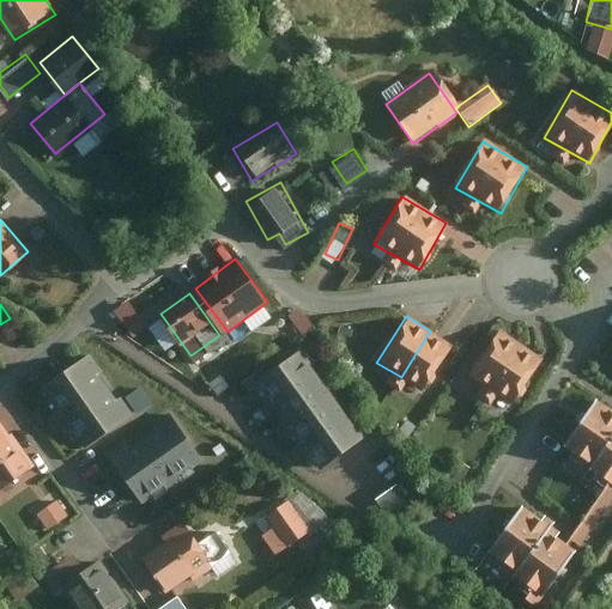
[(545,355),(500,329),(473,377),(517,402),(545,355)]
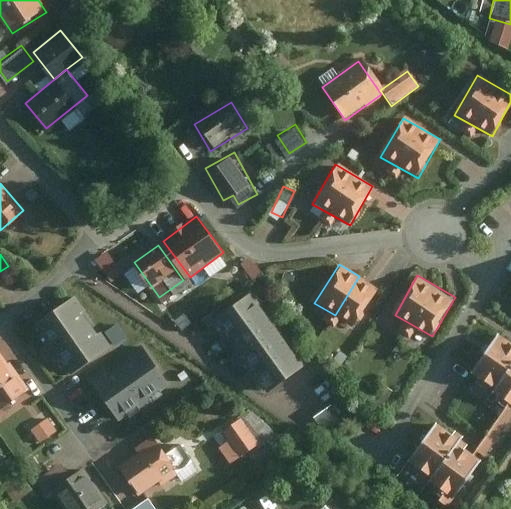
[(359,276),(335,315),(355,326),(379,288),(359,276)]
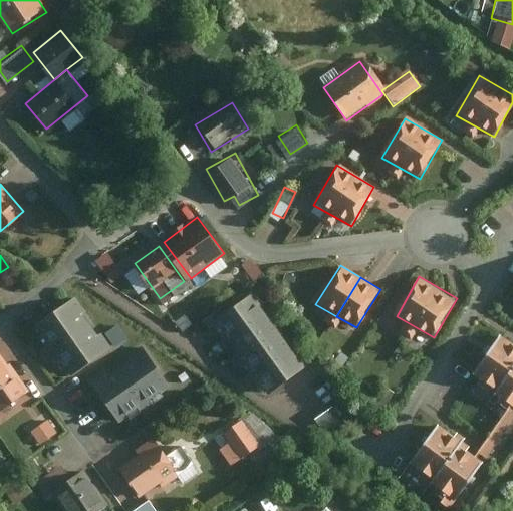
[(302,366),(250,293),(218,319),(270,390),(302,366)]
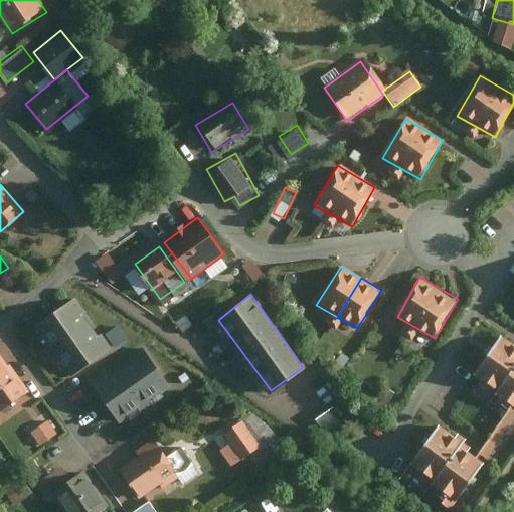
[(107,352),(74,300),(39,321),(71,373),(107,352)]
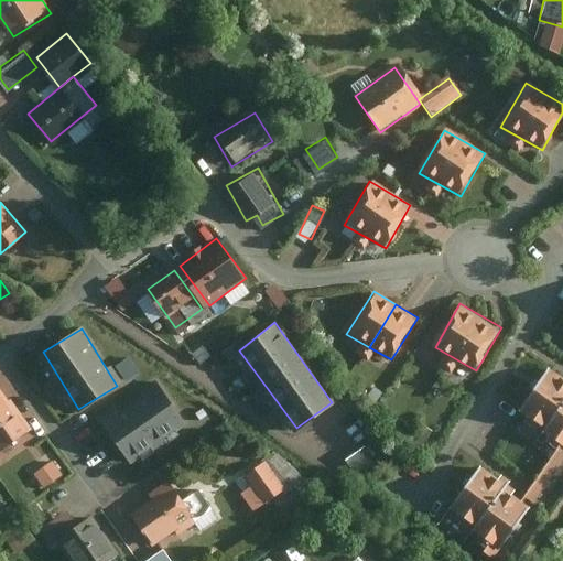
[(562,400),(562,377),(543,369),(522,414),(551,428),(562,400)]
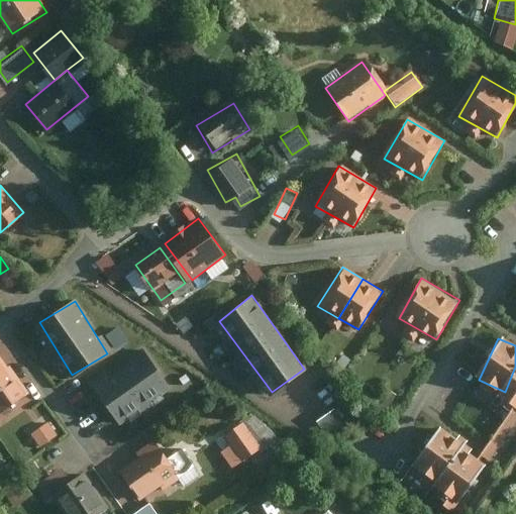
[(167,387),(141,349),(92,383),(118,420),(167,387)]
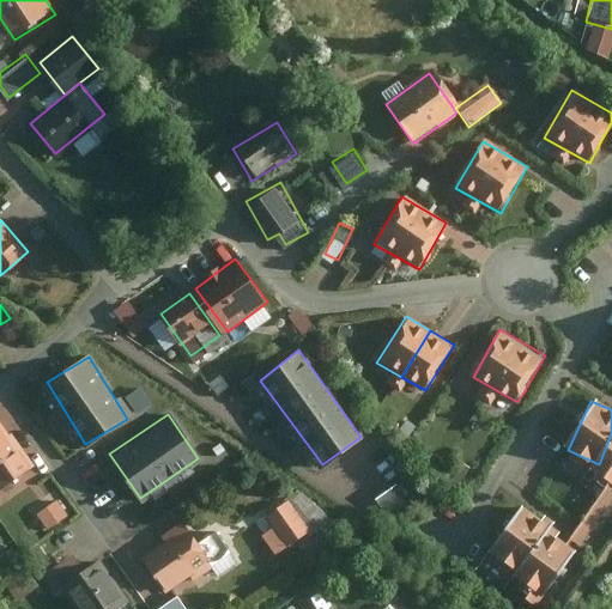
[(0,485),(31,466),(0,419),(0,485)]
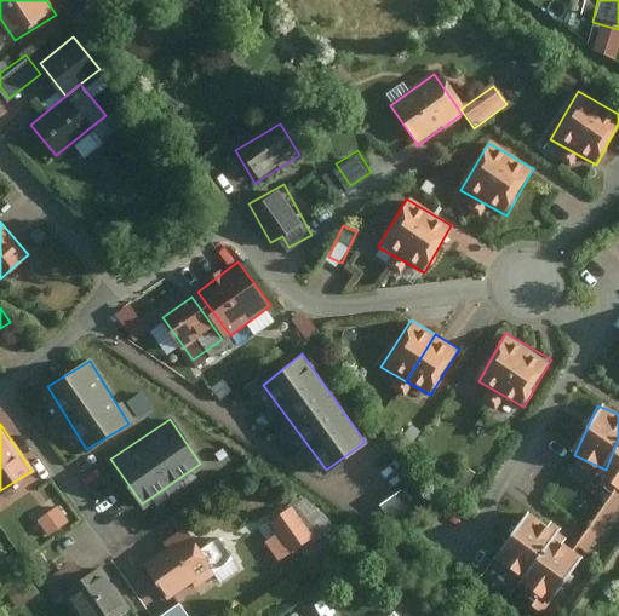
[(618,444),(603,479),(618,485),(618,444)]
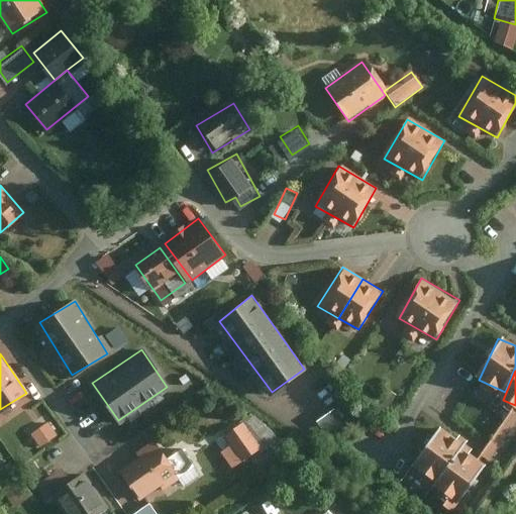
[(515,407),(514,406),(481,452),(490,459),(515,422),(515,407)]
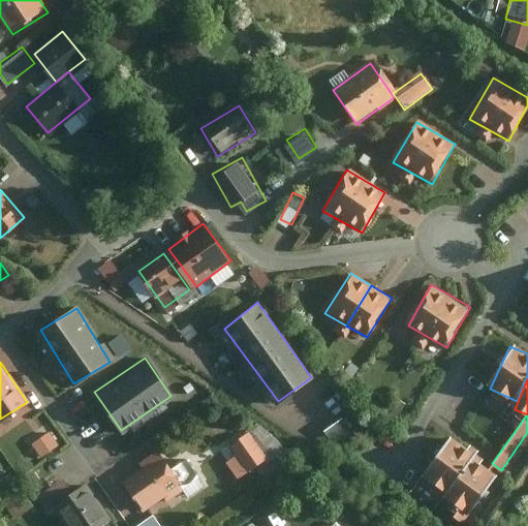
[(50,424),(38,430),(51,451),(62,444),(50,424)]
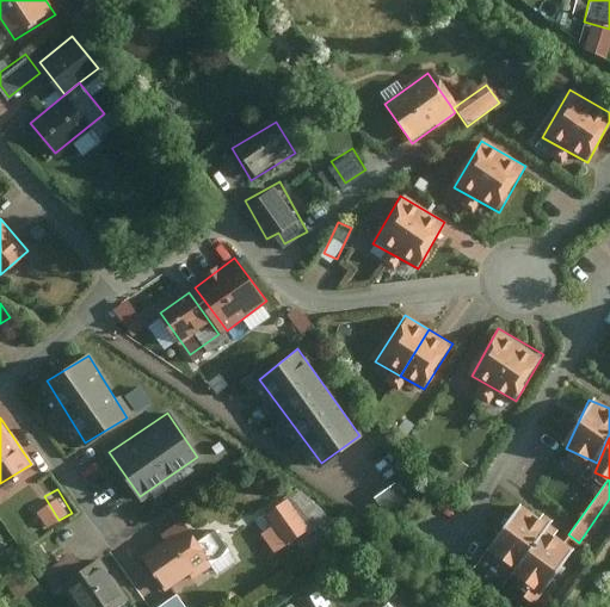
[(309,528),(285,499),(266,514),(275,525),(287,542),(289,544),(309,528)]
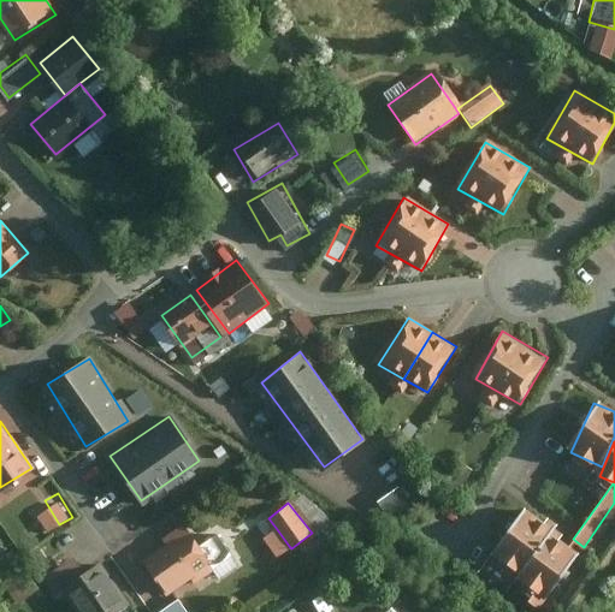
[(550,523),(519,509),(497,558),(528,572),(550,523)]
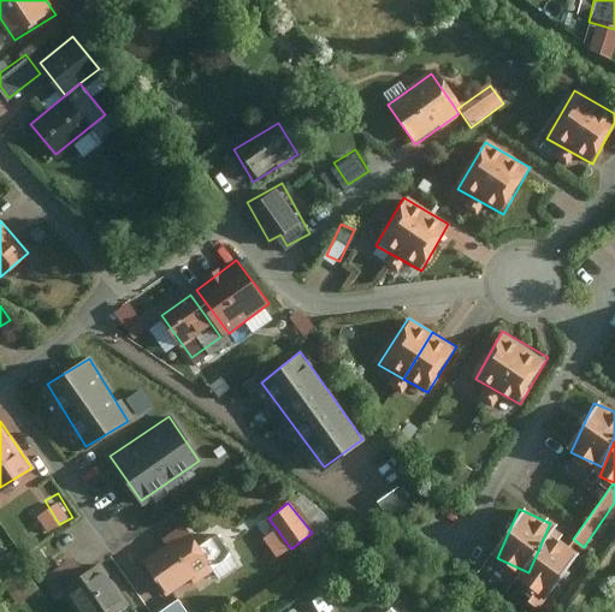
[(277,529),(264,538),(276,556),(289,546),(277,529)]
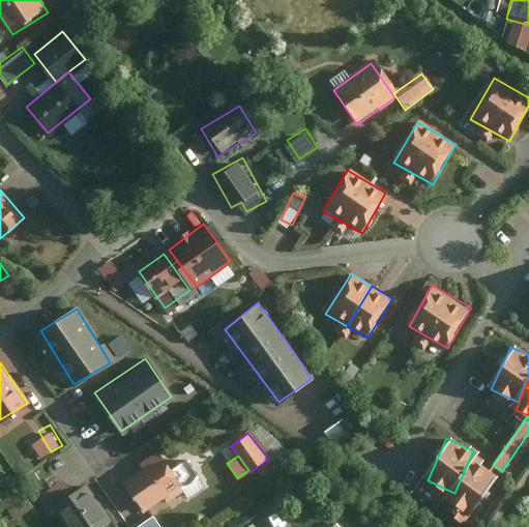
[(159,458),(123,480),(143,513),(179,490),(159,458)]
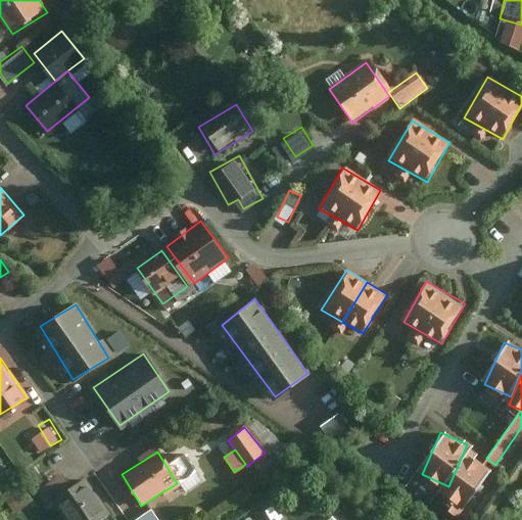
[(490,465),(464,453),(445,494),(472,507),(490,465)]
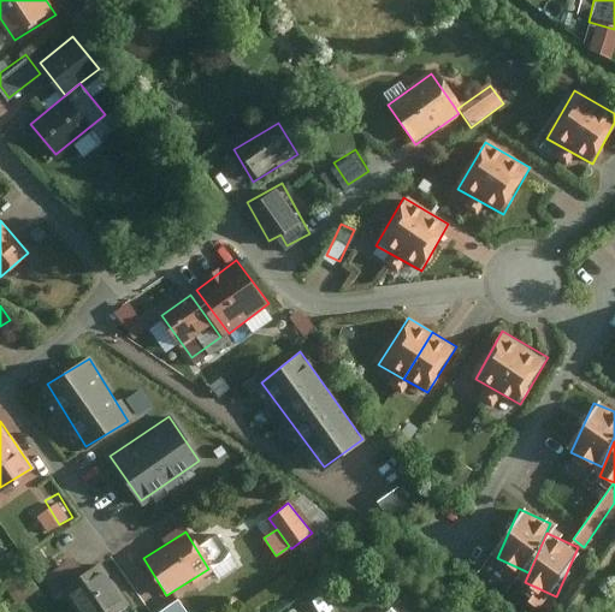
[(238,568),(218,536),(199,548),(219,580),(238,568)]
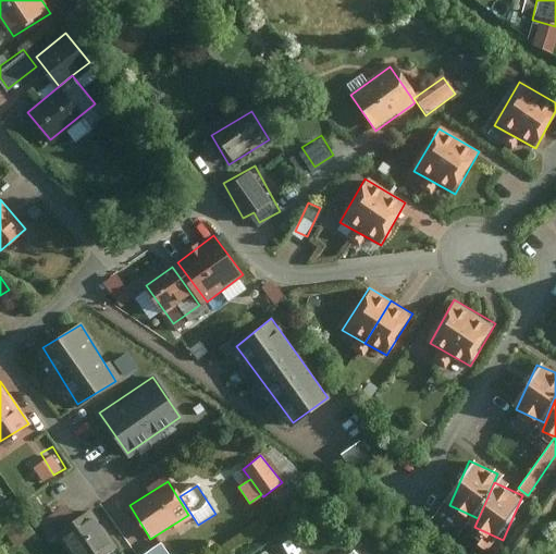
[(76,553),(109,553),(119,549),(94,509),(61,530),(76,553)]
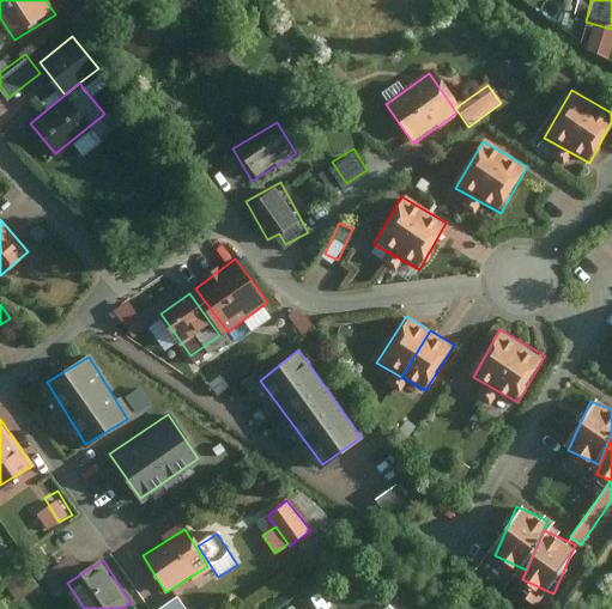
[(532,586),(525,597),(535,604),(543,594),(532,586)]
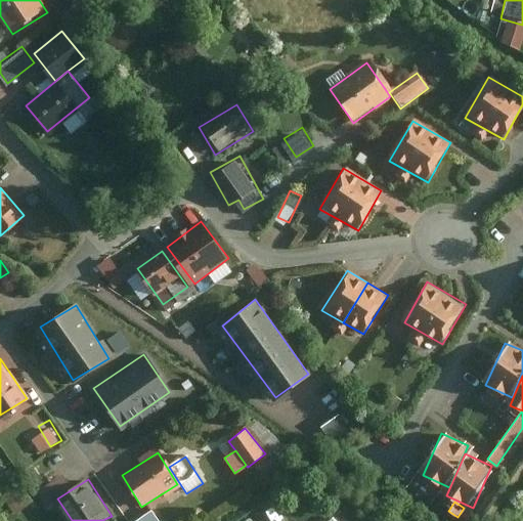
[(157,520),(149,510),(133,520),(157,520)]
